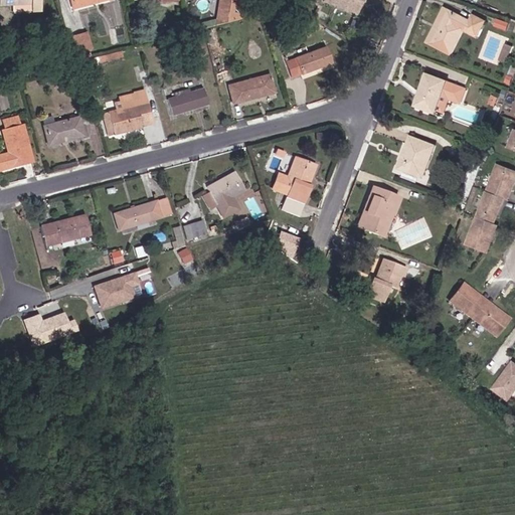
[(24,12),(43,10),(41,0),(9,0),(10,7),(24,5),(24,12)]
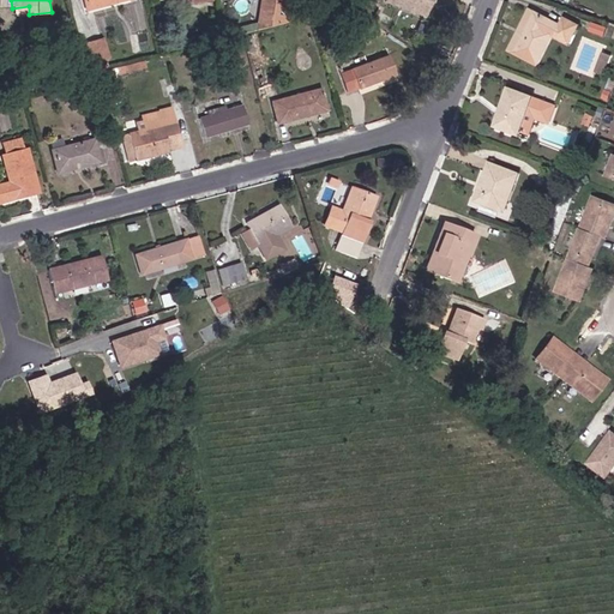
[(103,0),(90,2),(92,11),(115,5),(114,0),(103,0)]
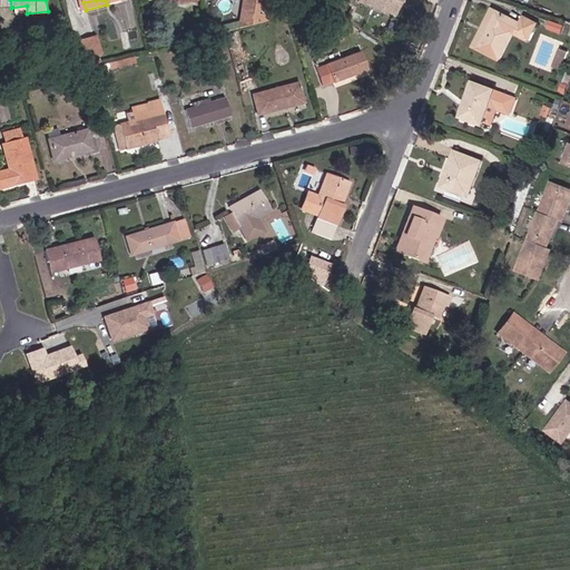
[(241,0),(238,15),(261,18),(275,20),(277,0),(241,0)]
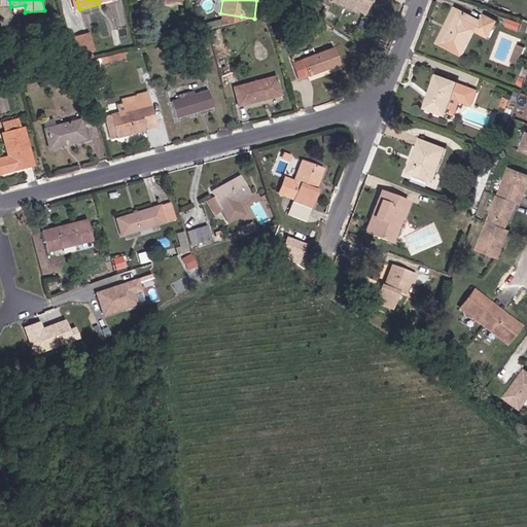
[(443,41),(450,44),(464,13),(457,10),(443,41)]
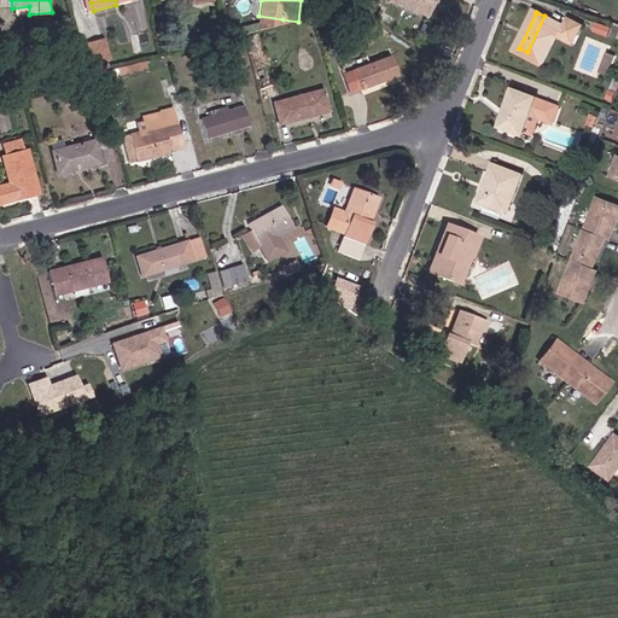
[(258,16),(256,31),(283,19),(258,16)]
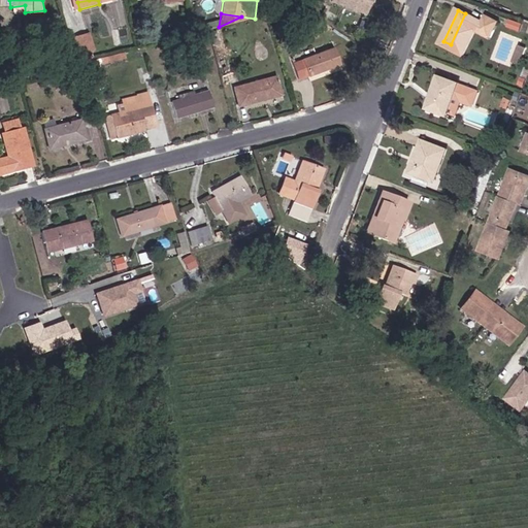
[(480,33),(497,41),(504,27),(489,20),(486,24),(465,13),(451,44),(468,53),(480,33)]
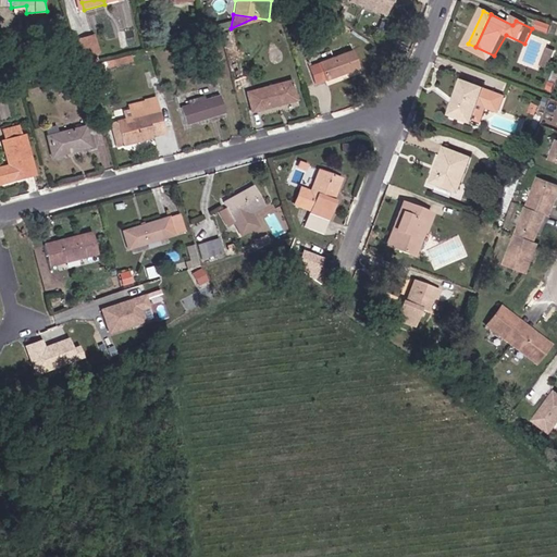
[(536,28),(551,33),(554,24),(540,20),(536,28)]
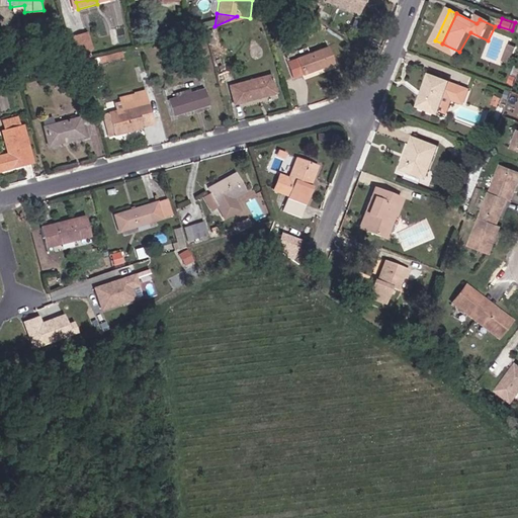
[(89,52),(98,49),(94,32),(84,35),(89,52)]
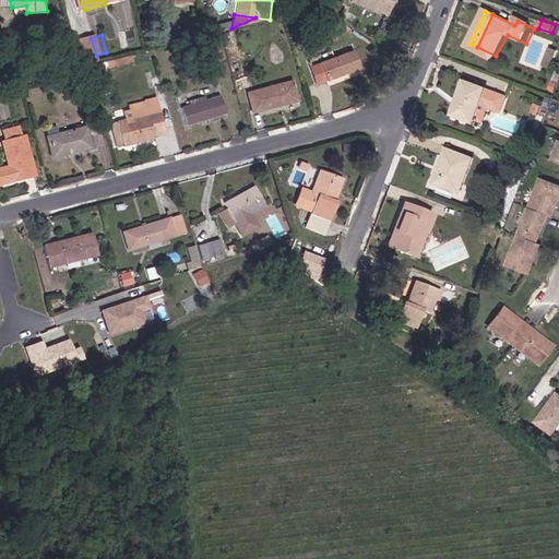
[(106,52),(96,56),(91,38),(81,42),(88,68),(98,64),(108,61),(106,52)]
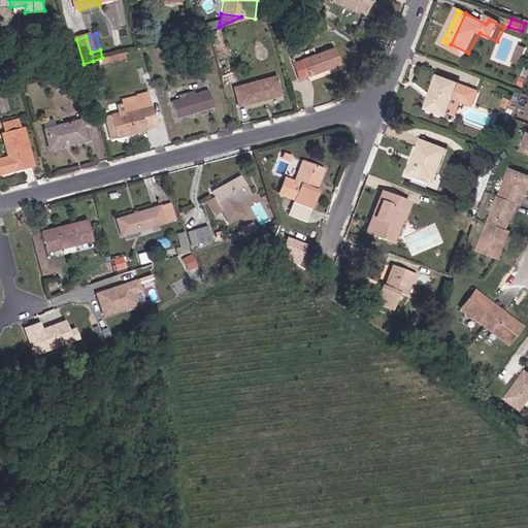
[(94,66),(135,54),(134,48),(102,58),(93,61),(94,66)]
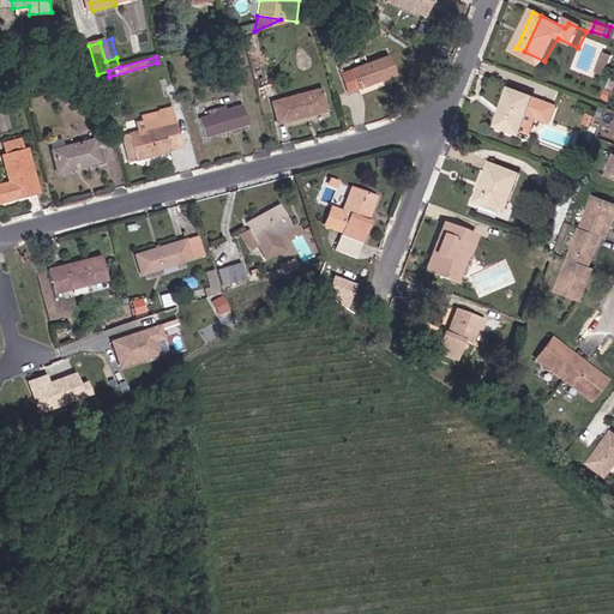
[(396,77),(389,58),(348,72),(355,92),(396,77)]
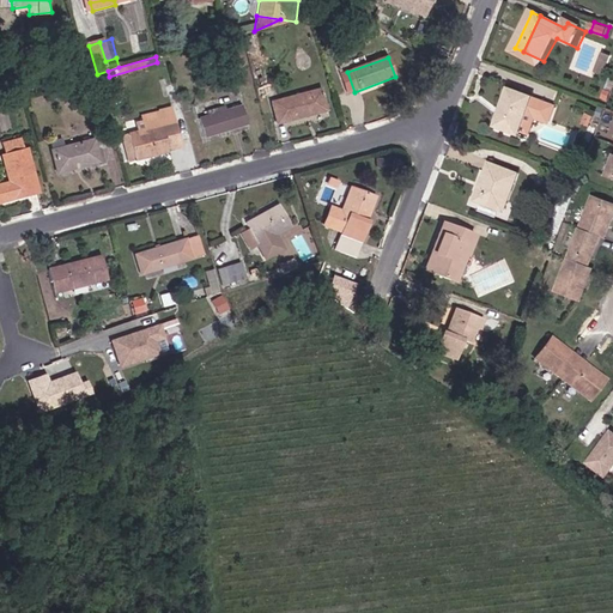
[(121,96),(134,91),(132,82),(117,86),(121,96)]
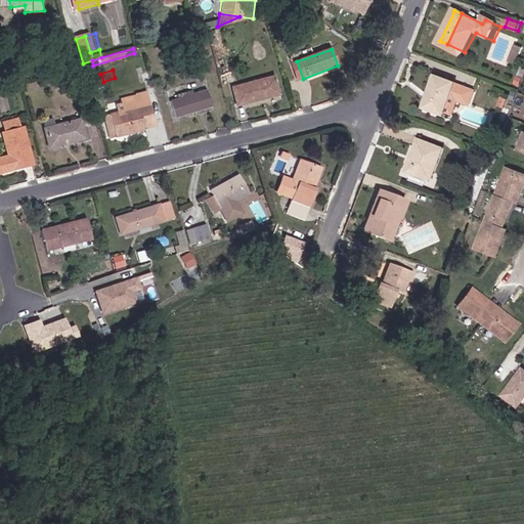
[(245,104),(279,94),(274,77),(239,86),(245,104)]
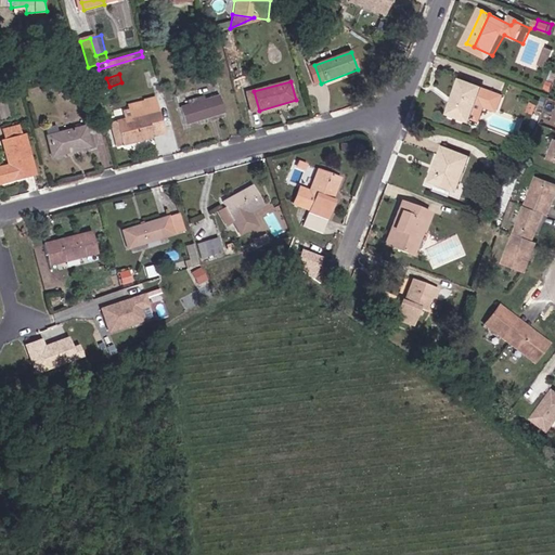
[(468,85),(455,121),(472,127),(479,106),(488,110),(501,114),(506,98),(468,85)]
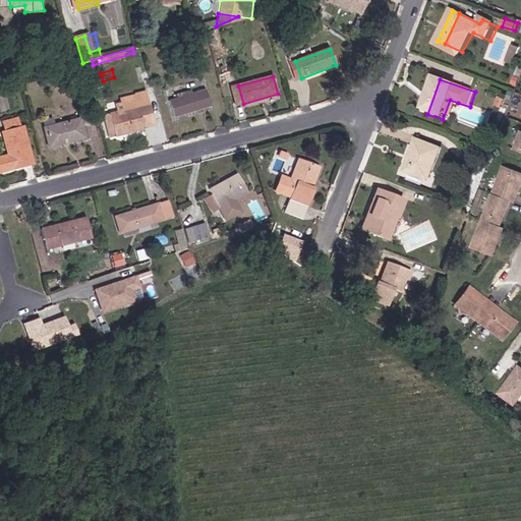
[(182,115),(215,106),(210,88),(195,92),(193,83),(180,88),(182,95),(177,97),(182,115)]
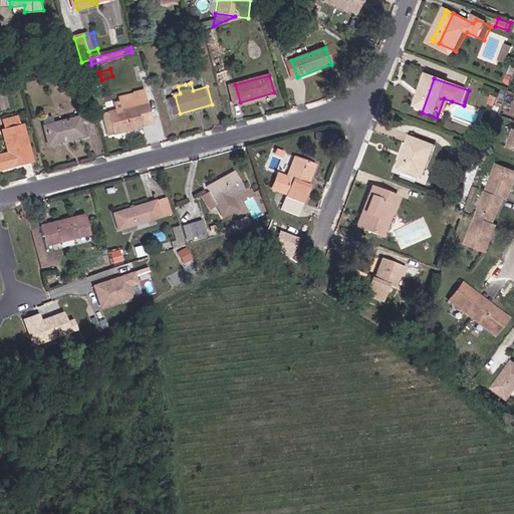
[(146,104),(157,100),(154,92),(143,95),(146,104)]
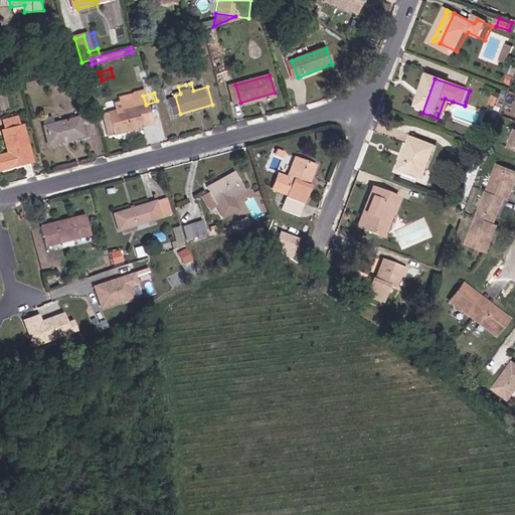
[(150,124),(149,121),(161,117),(157,101),(146,105),(143,96),(128,101),(130,107),(123,109),(129,130),(150,124)]
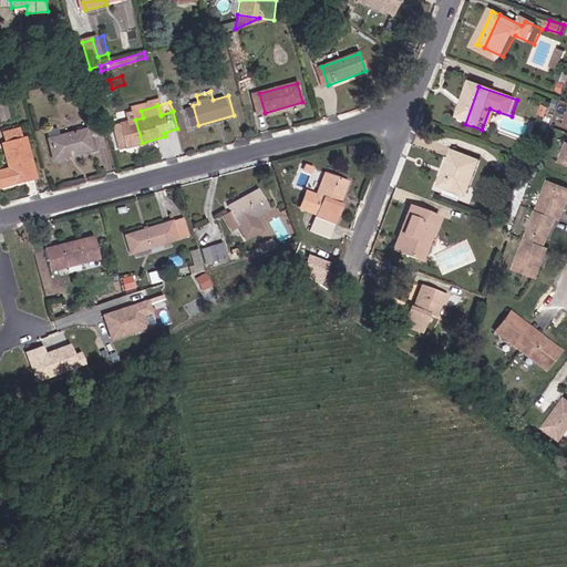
[(498,112),(490,109),(482,130),(491,133),(498,112)]
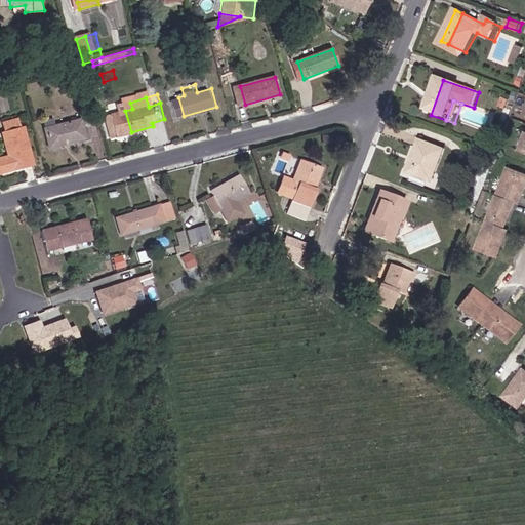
[(119,136),(131,132),(125,111),(113,114),(119,136)]
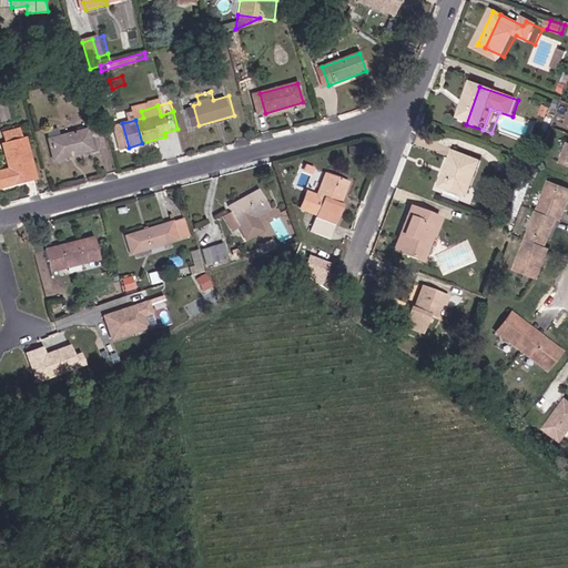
[(6,188),(39,178),(28,138),(24,138),(23,129),(8,132),(10,141),(9,144),(16,166),(1,171),(6,188)]
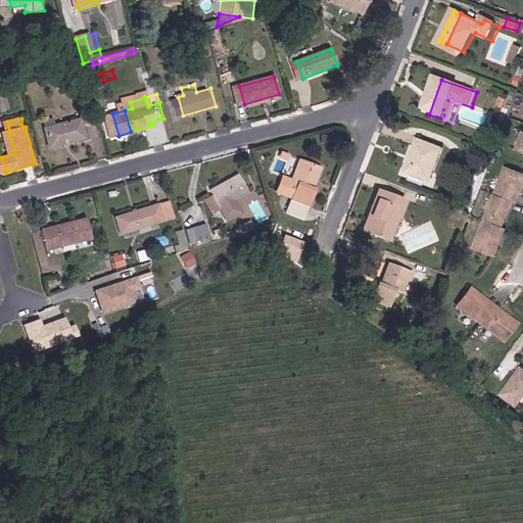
[(55,150),(86,141),(80,124),(61,129),(58,119),(47,122),(55,150)]
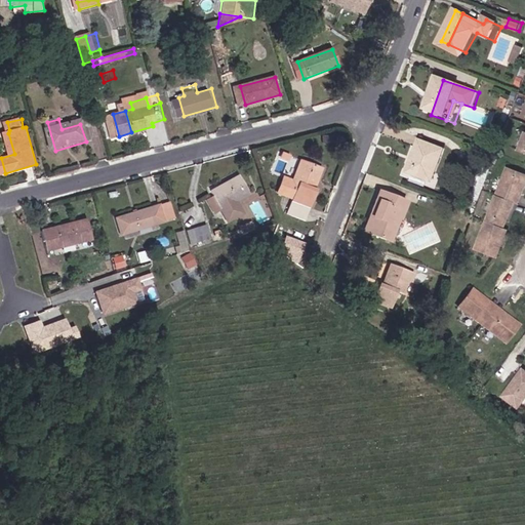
[(316,191),(322,174),(319,173),(328,152),(308,144),(298,165),(301,166),(295,180),(289,196),(299,200),(306,187),(316,191)]
